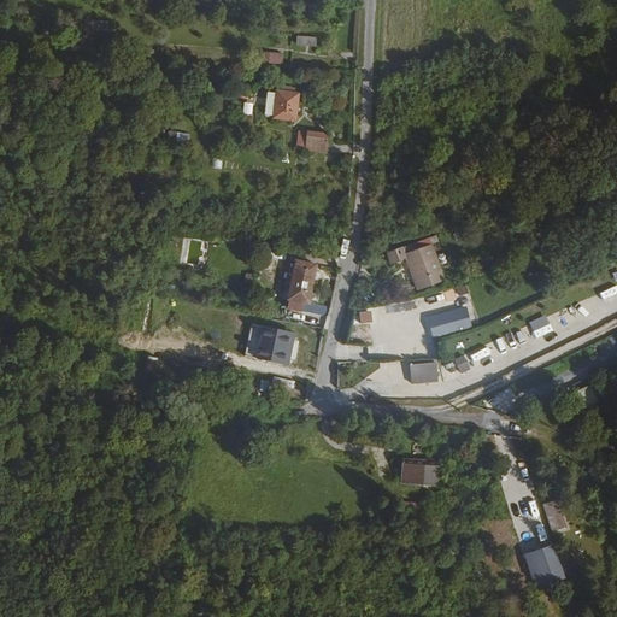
[(316,47),(316,37),(297,36),(295,46),(316,47)]
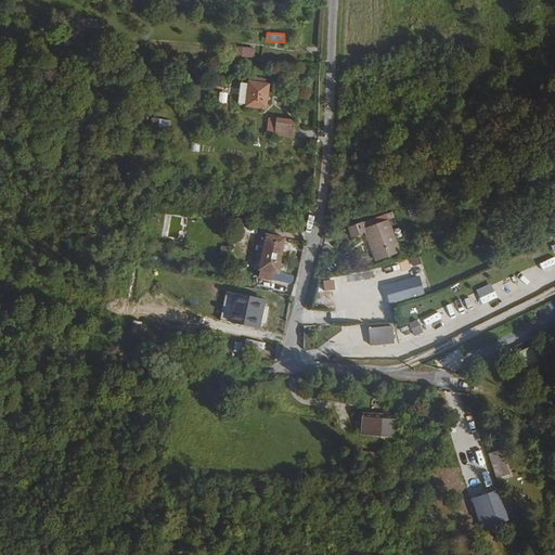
[(235,46),(235,54),(249,55),(250,47),(235,46)]
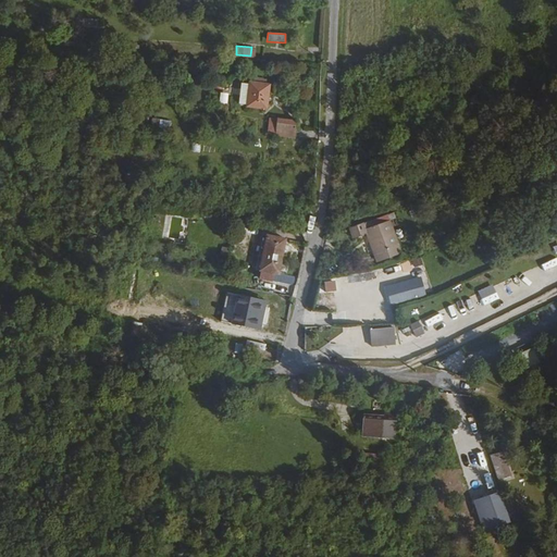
[(270,109),(273,86),(247,83),(243,104),(270,109)]
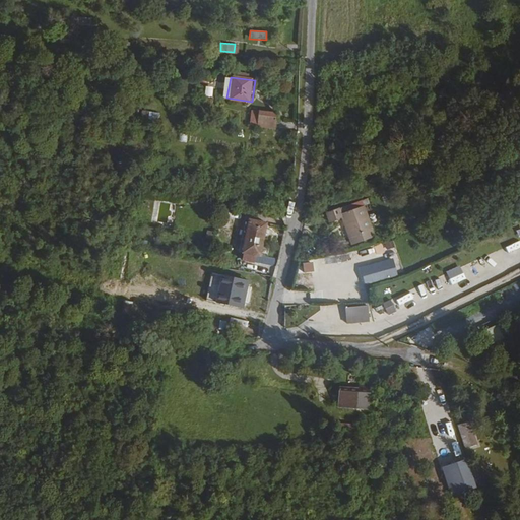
[(205,86),(204,96),(212,98),(213,87),(205,86)]
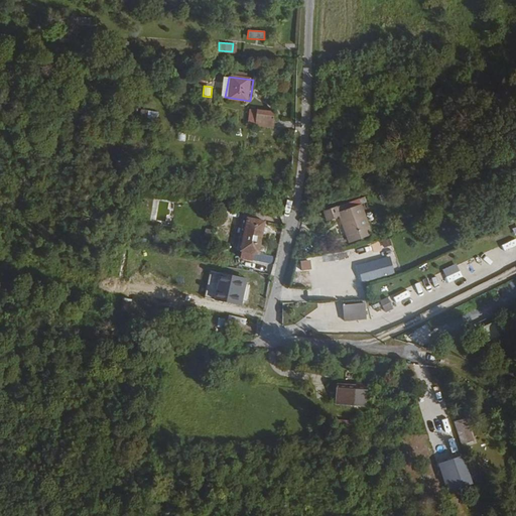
[(147,119),(157,120),(158,111),(148,111),(147,119)]
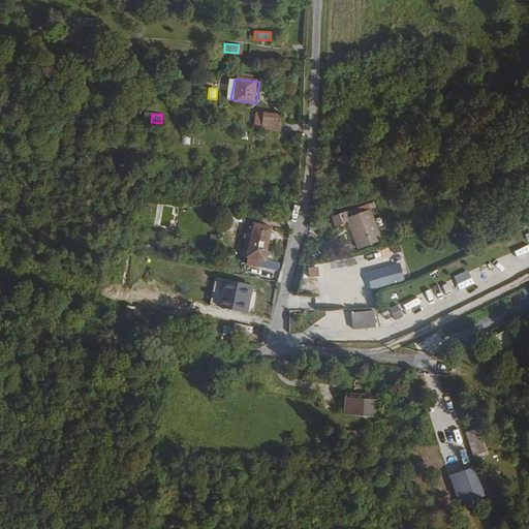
[(282,125),(263,123),(265,114),(257,114),(255,129),(281,132),(282,125)]
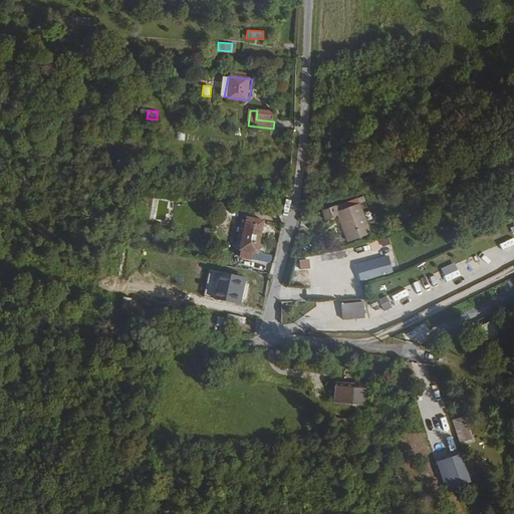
[(274,121),(275,112),(257,110),(256,119),(274,121)]
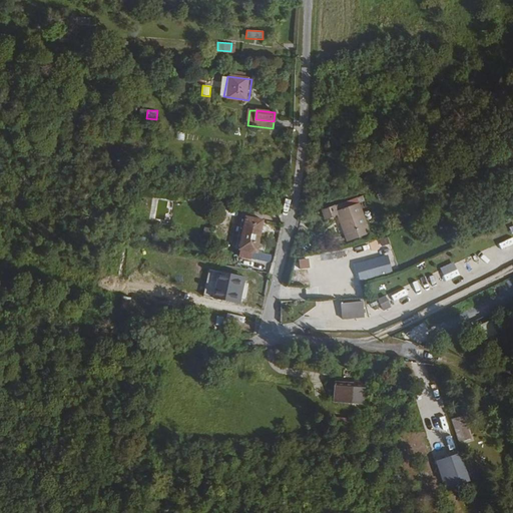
[(349,241),(372,233),(359,197),(320,212),(323,220),(340,215),(349,241)]
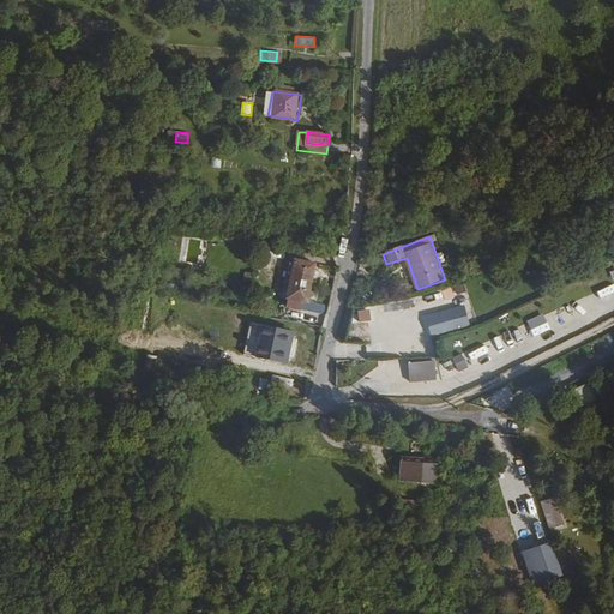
[(312,264),(290,262),(284,300),(306,304),(312,264)]
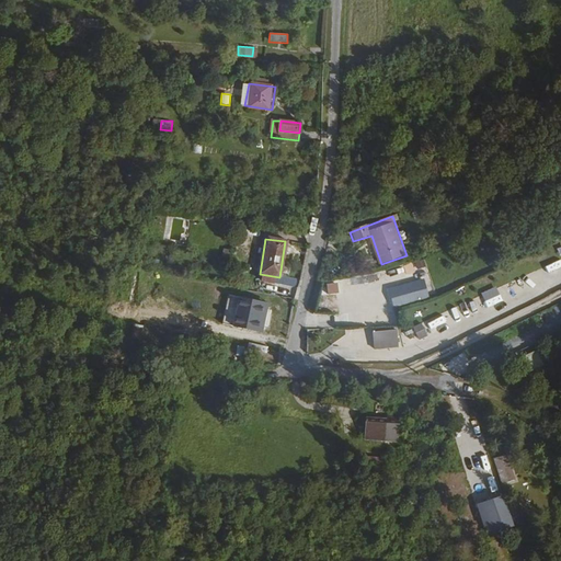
[(395,275),(425,268),(423,260),(400,264),(402,270),(393,272),(395,275)]
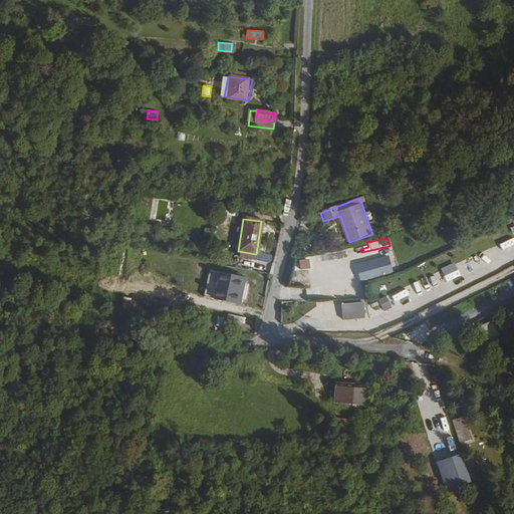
[(238,251),(237,258),(254,261),(256,254),(238,251)]
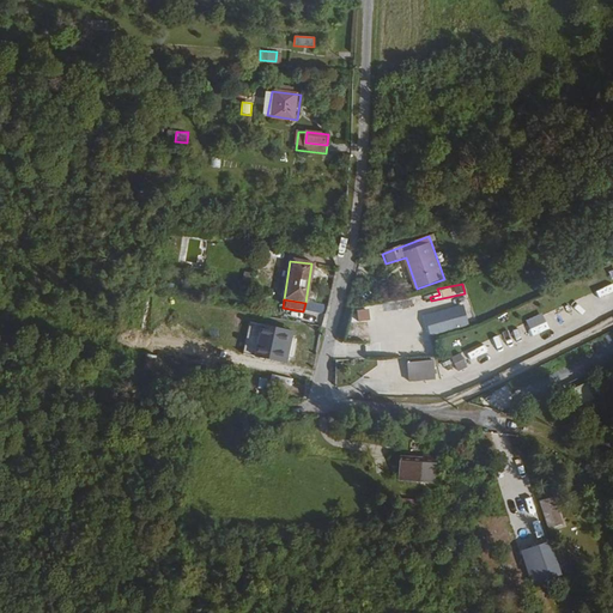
[(462,301),(424,313),(431,335),(469,323),(462,301)]
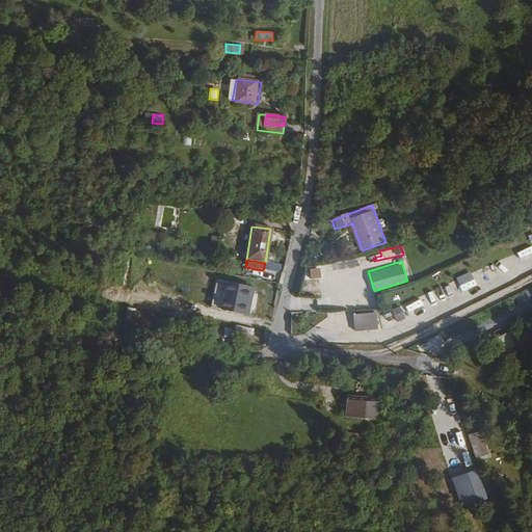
[(310,280),(320,280),(320,268),(309,268),(310,280)]
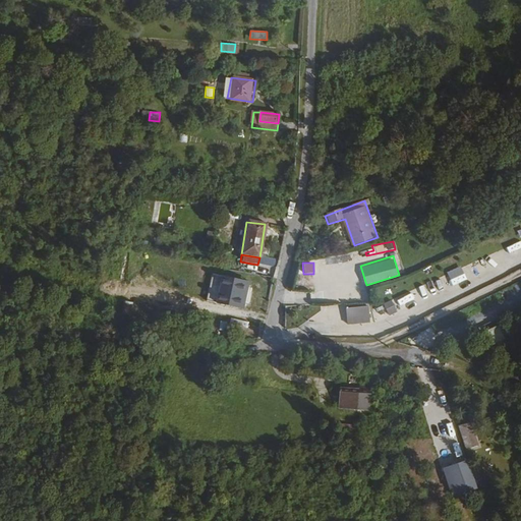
[(121,272),(120,279),(131,280),(132,273),(121,272)]
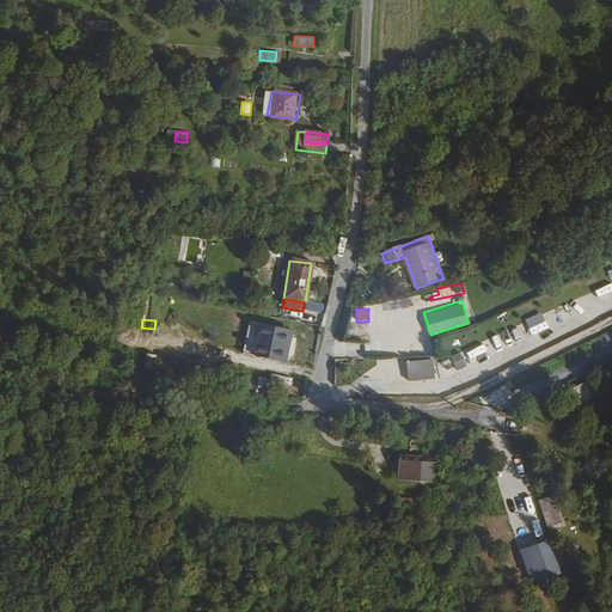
[(245,347),(255,348),(255,357),(281,359),(282,325),(246,323),(245,347)]
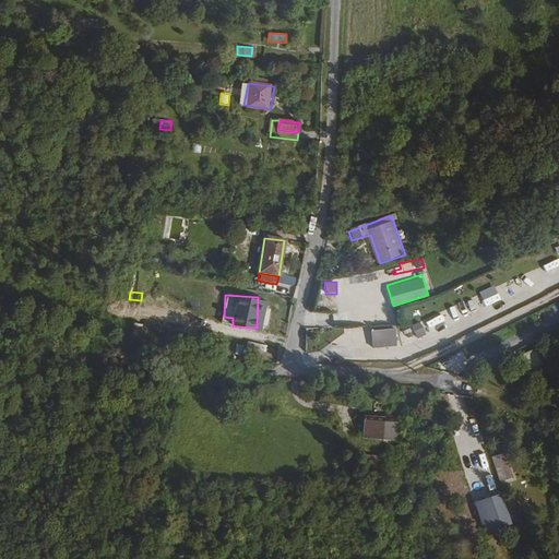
[(372,316),(373,328),(393,326),(392,314),(372,316)]
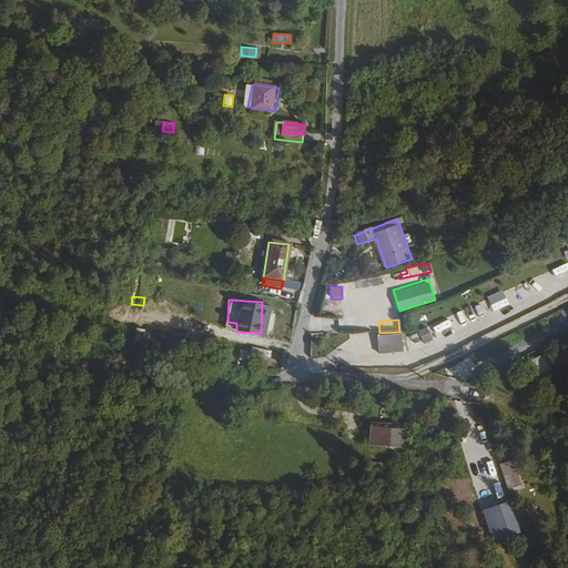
[(435,326),(437,333),(455,326),(452,320),(435,326)]
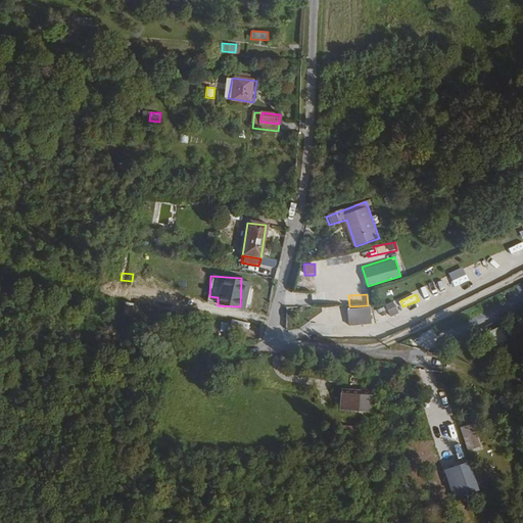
[(392,300),(384,304),(391,317),(399,312),(392,300)]
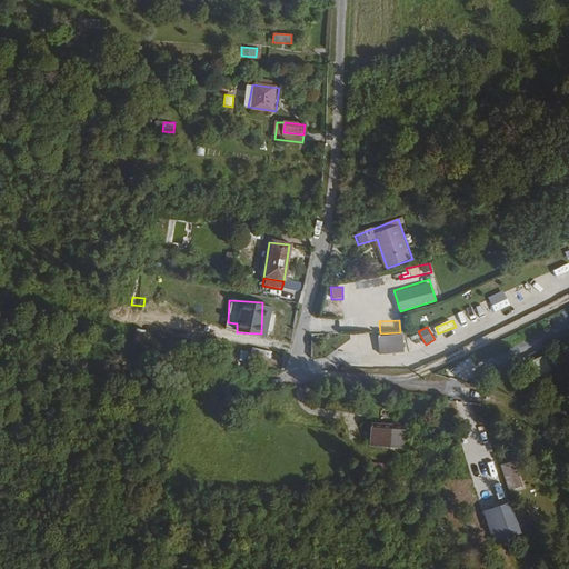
[(377,336),(379,355),(405,351),(402,332),(377,336)]
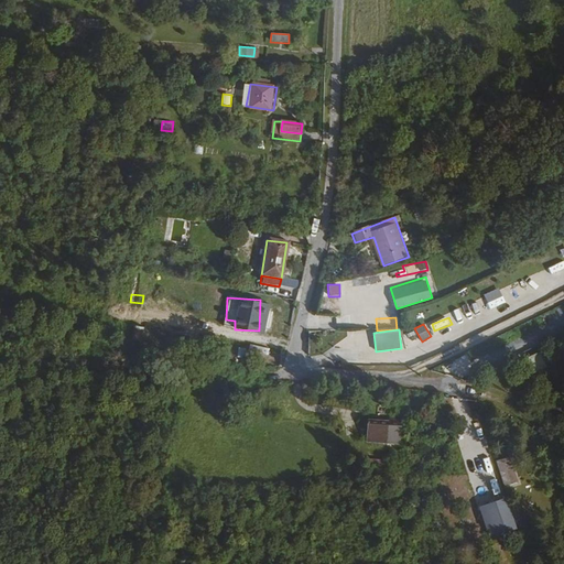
[(267,361),(270,348),(249,344),(248,349),(238,347),(237,356),(267,361)]
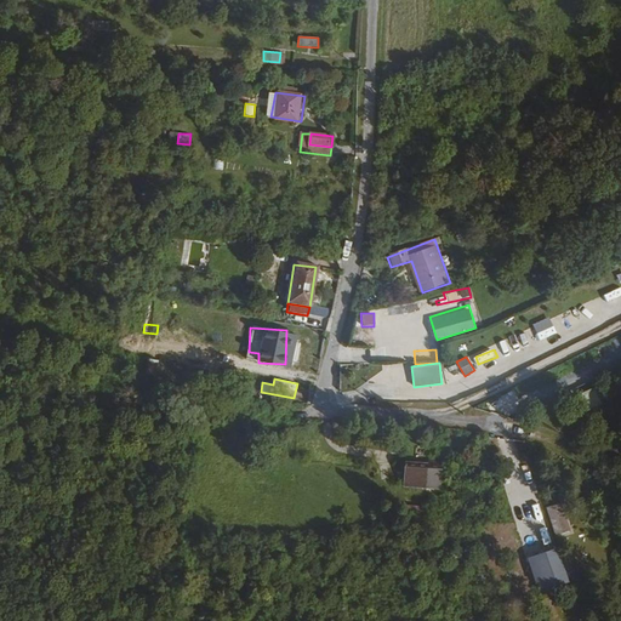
[(439,472),(403,471),(402,491),(439,493),(439,472)]
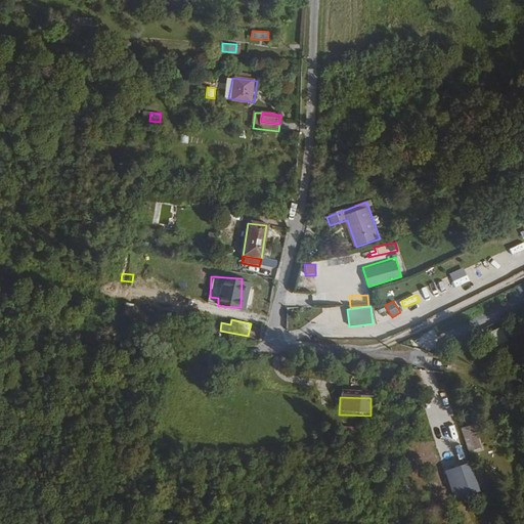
[(466,443),(477,440),(473,425),(462,427),(466,443)]
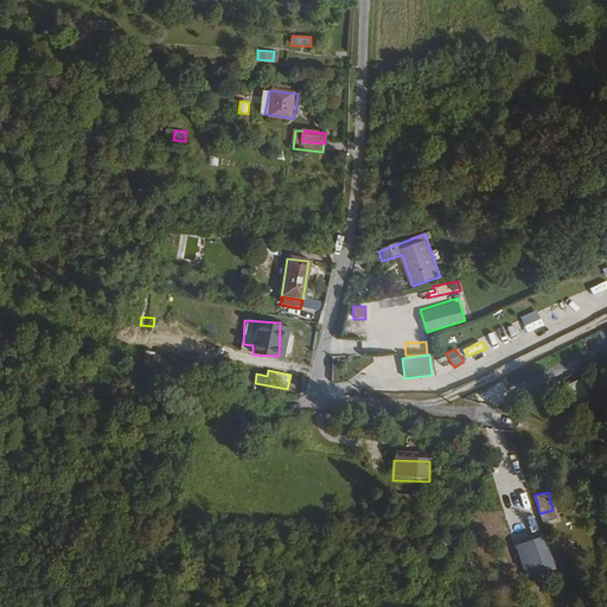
[(545,535),(516,543),(526,577),(556,568),(545,535)]
